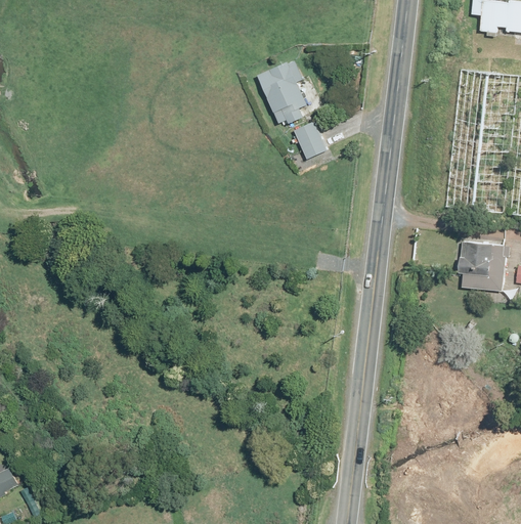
[(520,0),(471,0),(470,13),(480,14),(478,32),(495,32),(495,26),(505,27),(505,31),(520,31),(520,0)]
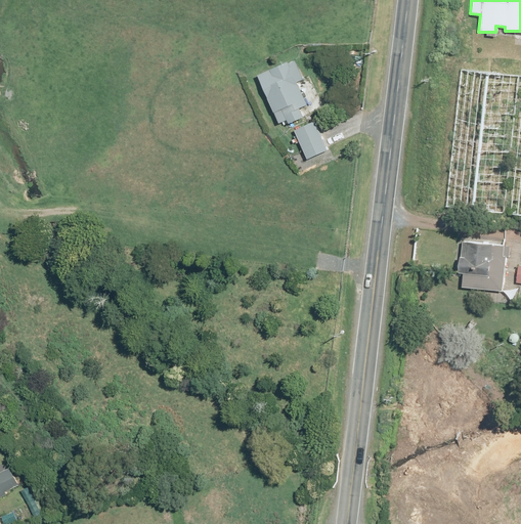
[(292,59),(257,76),(278,123),(301,113),(298,106),(306,103),(296,82),(301,80),(292,59)]
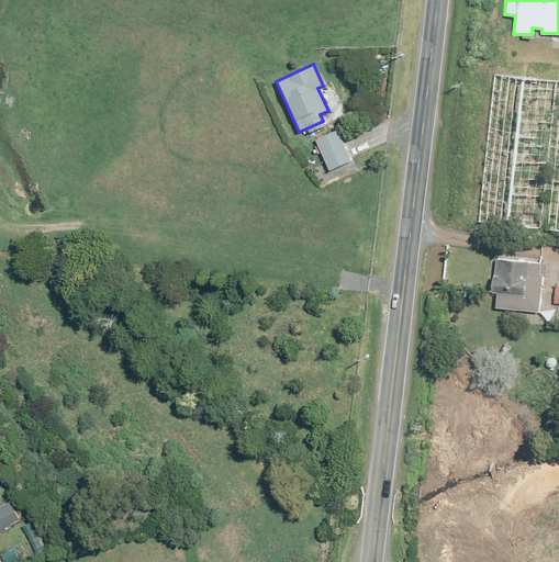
[(558,77),(491,70),(474,223),(558,231),(558,77)]
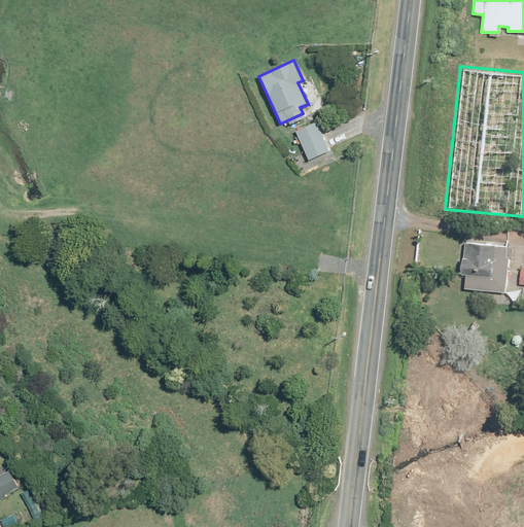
[(326,149),(314,119),(293,129),(306,157),(326,149)]
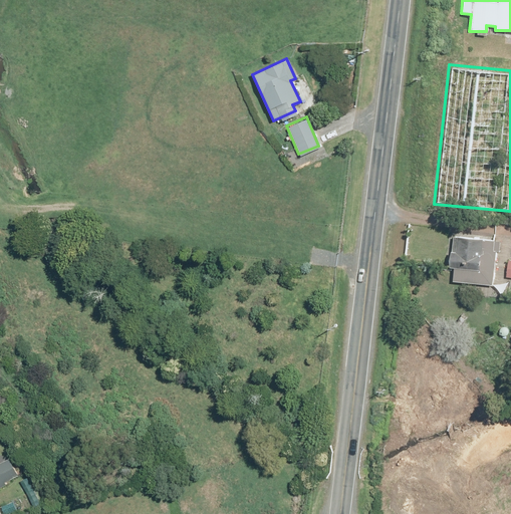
[(491,286),(494,243),(451,240),(448,283),(491,286)]
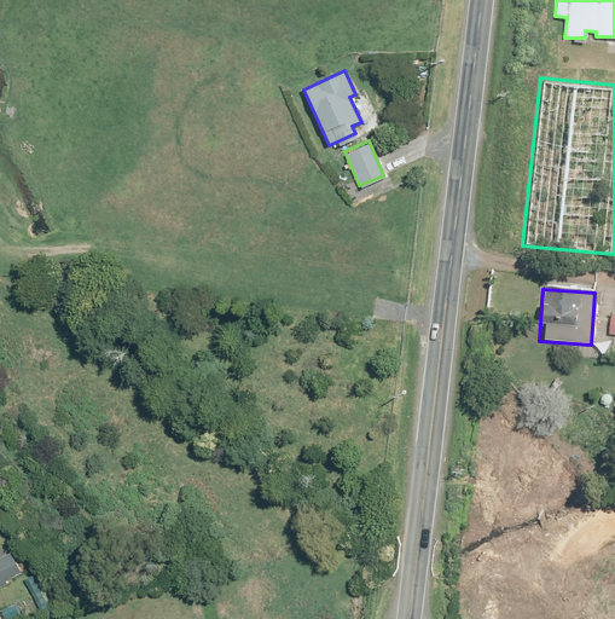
[(0,583),(22,572),(11,554),(0,559),(0,583)]
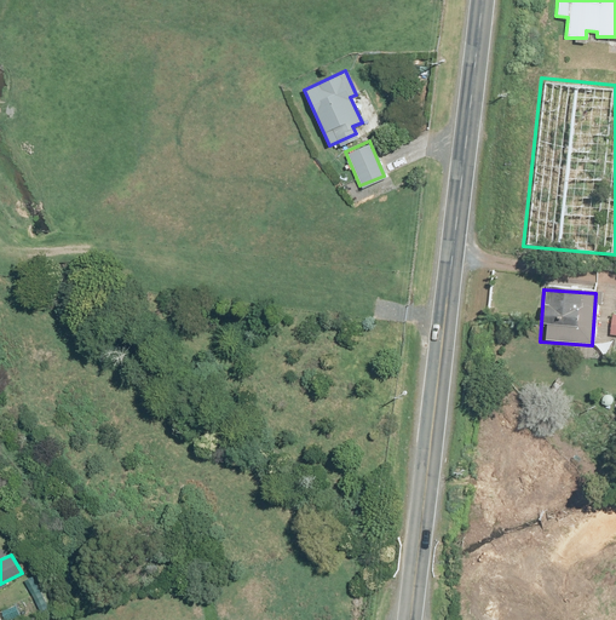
[(33,578),(22,583),(39,615),(50,609),(33,578)]
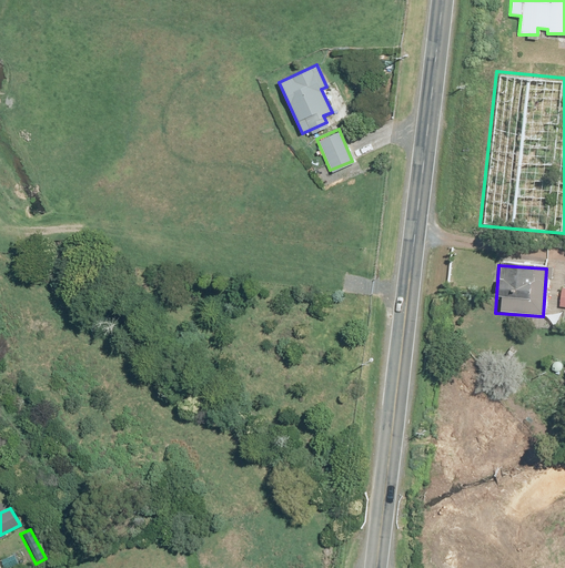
[(11,554),(0,559),(0,561),(2,567),(4,567),(16,564),(11,554)]
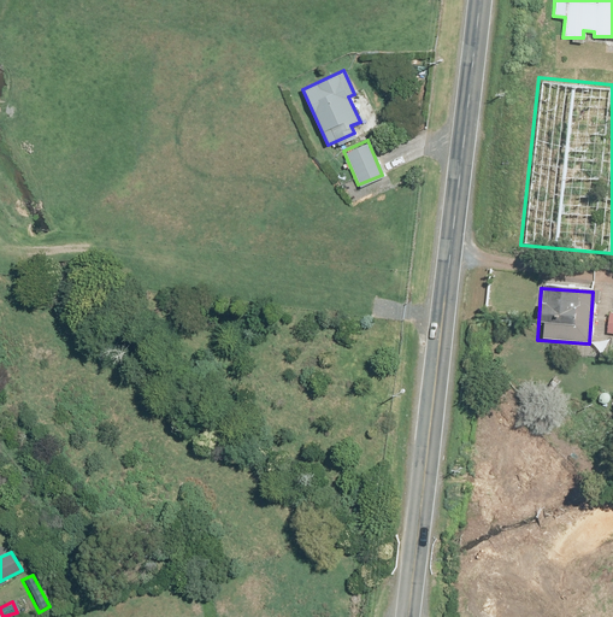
All buildings are outlined.
